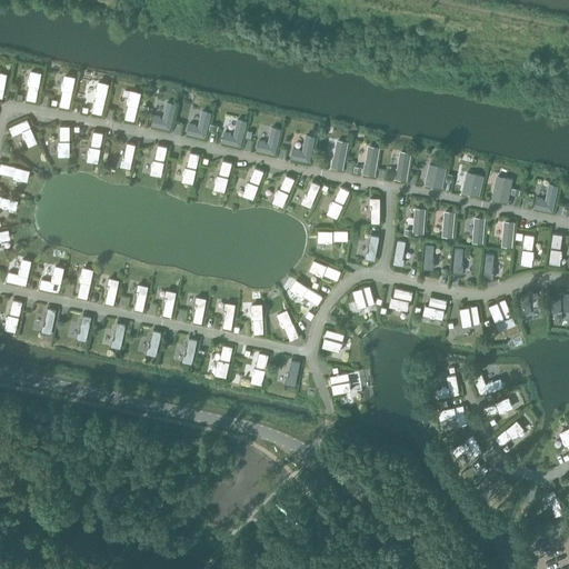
[(36,101),(41,70),(30,68),(29,76),(28,80),(29,80),(28,82),(29,82),(27,100),(36,101)]
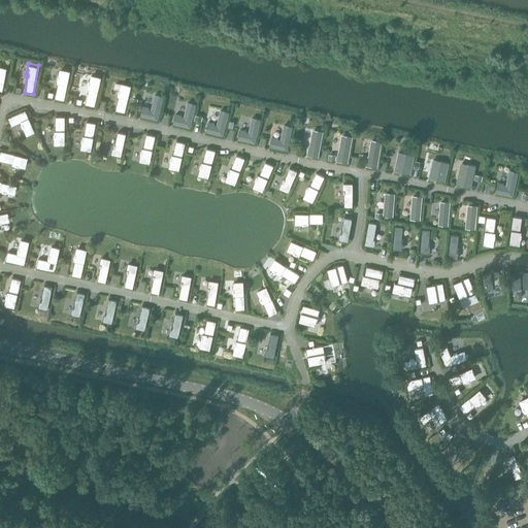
[(69,73),(59,71),(53,95),(64,96),(69,73)]
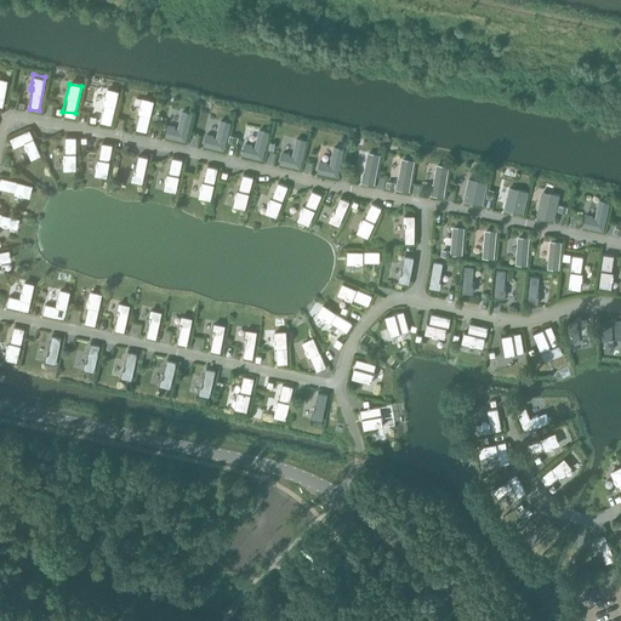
[(97,120),(109,124),(117,96),(104,92),(97,120)]
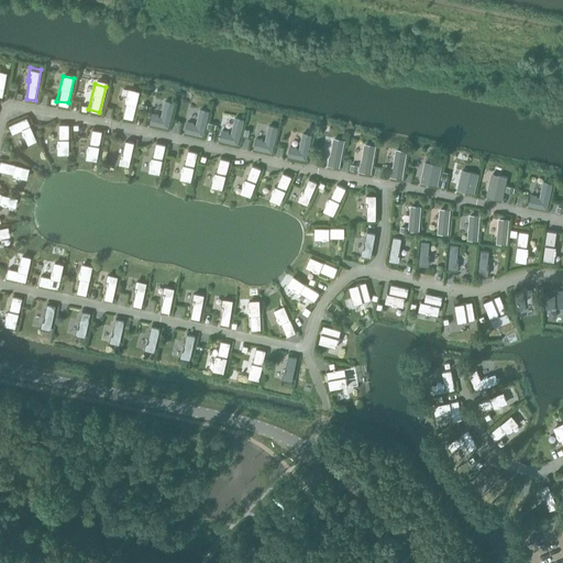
[(132,95),(116,90),(111,109),(131,111),(132,95)]
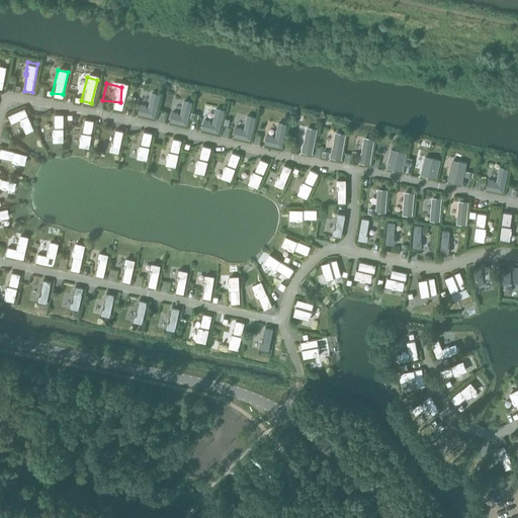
[(138,114),(155,118),(160,94),(151,93),(148,108),(146,107),(146,106),(140,104),(138,114)]
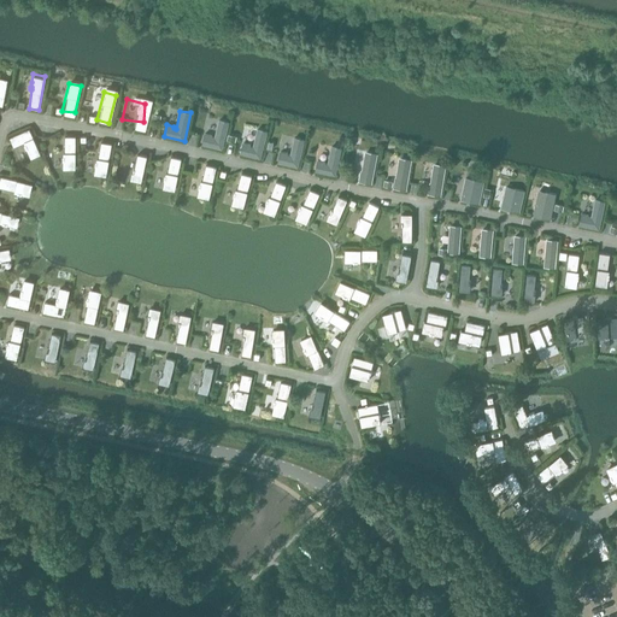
[(201,145),(222,150),(229,122),(218,119),(215,137),(211,136),(212,135),(204,134),(201,145)]
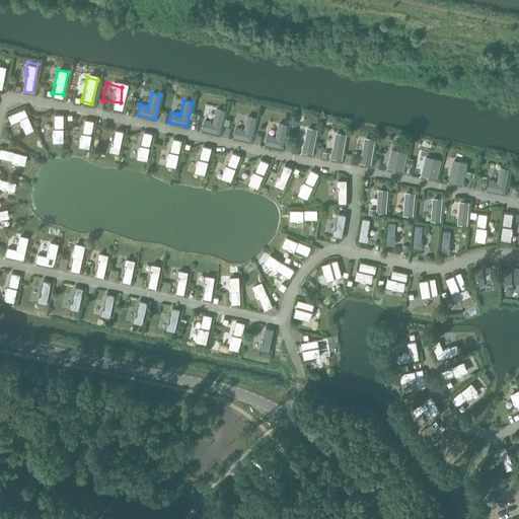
[(25,133),(33,130),(24,108),(8,116),(11,124),(19,120),(20,122),(21,126),(22,126),(25,133)]
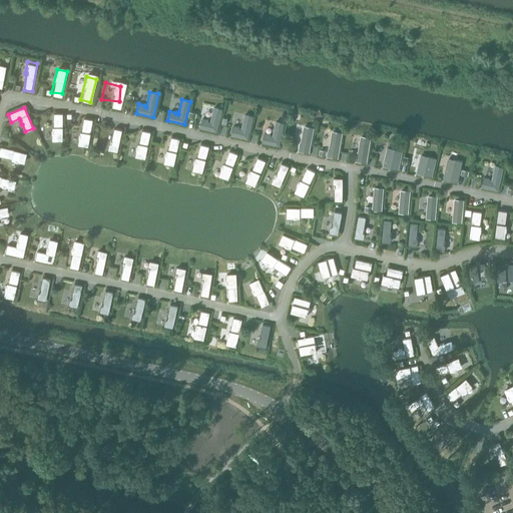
[(199,128),(216,132),(222,109),(213,107),(209,122),(207,121),(208,120),(201,118),(199,128)]
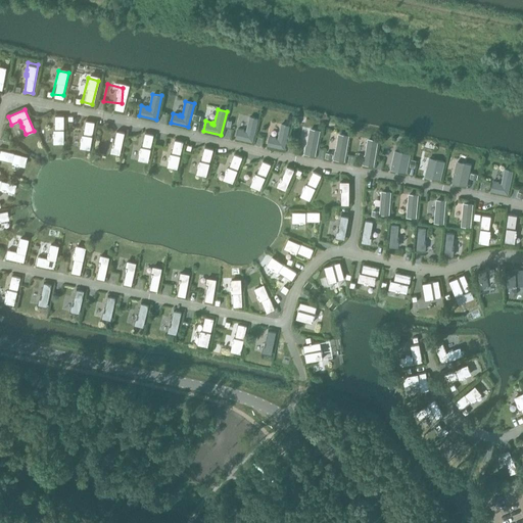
[(53,132),(53,136),(53,143),(63,143),(63,115),(55,115),(55,130),(53,130),(53,132)]
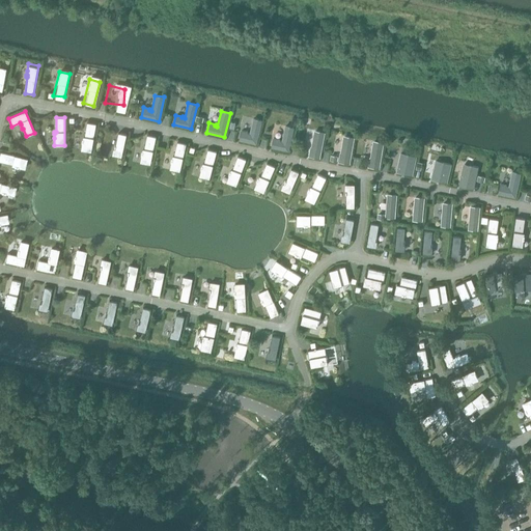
[(239,140),(256,144),(261,120),(253,118),(249,134),(247,134),(247,132),(241,131),(239,140)]
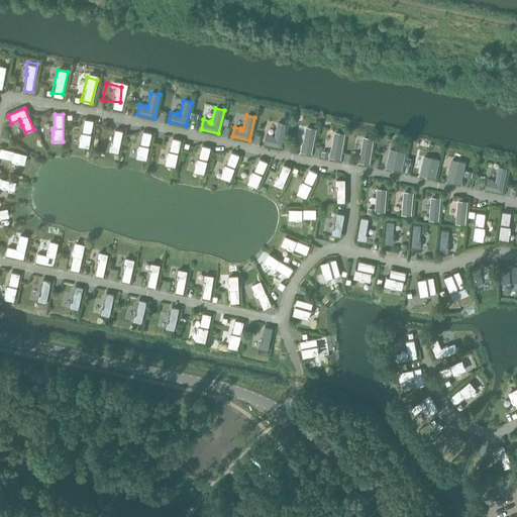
[(85,119),(82,132),(81,132),(81,135),(80,135),(80,139),(79,145),(89,147),(93,120),(85,119)]
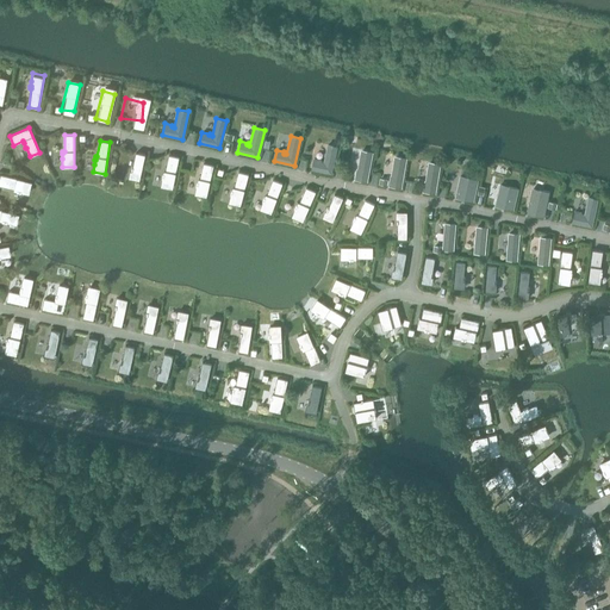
[(311,169),(331,174),(337,147),(328,144),(323,162),(321,161),(321,160),(313,159),(311,169)]
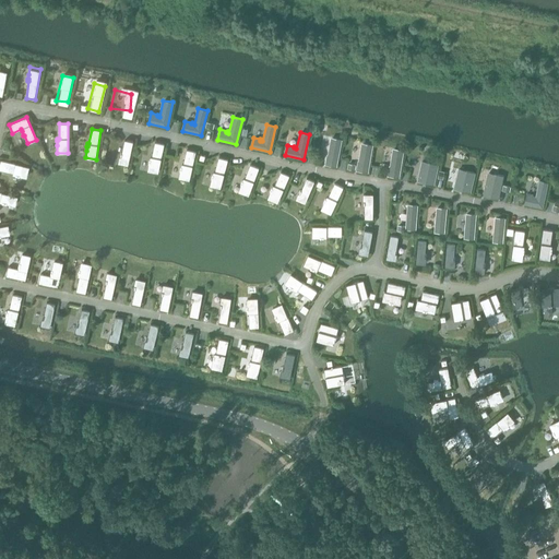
[(325,165),(336,167),(342,140),(331,138),(325,165)]
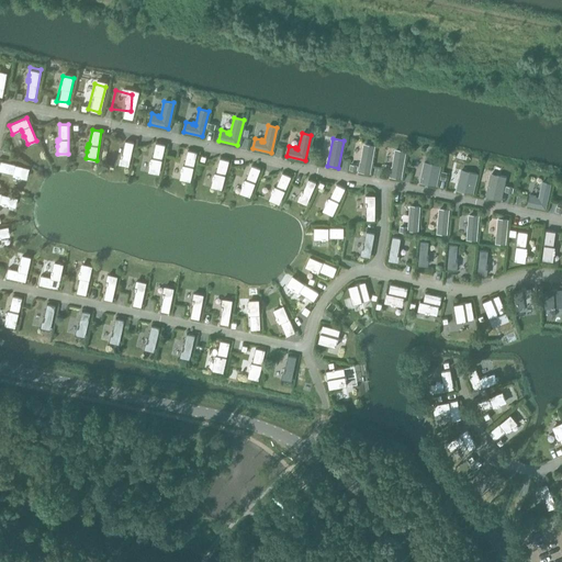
[(119,164),(128,166),(134,142),(125,141),(122,154),(121,157),(120,157),(119,164)]
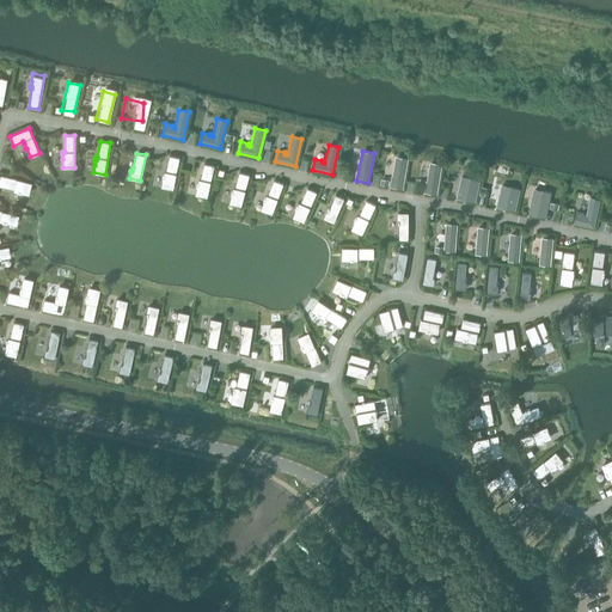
[(161,187),(173,189),(179,158),(170,155),(166,171),(165,171),(164,173),(163,178),(161,187)]
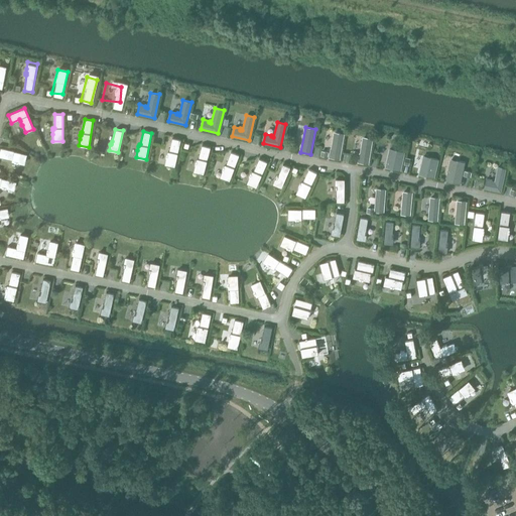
[(340,159),(344,133),(334,132),(329,157),(340,159)]
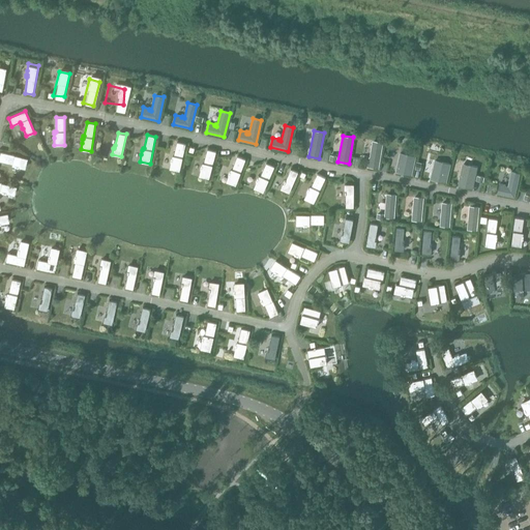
[(378,169),(383,142),(372,140),(367,167),(378,169)]
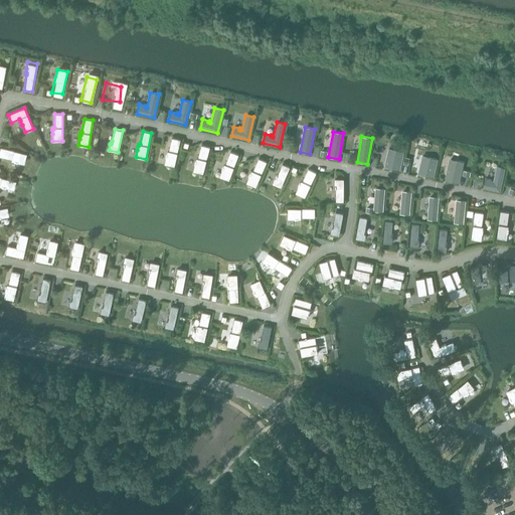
[(174,166),(180,140),(172,138),(169,151),(167,151),(167,153),(166,153),(165,157),(166,157),(164,164),(174,166)]
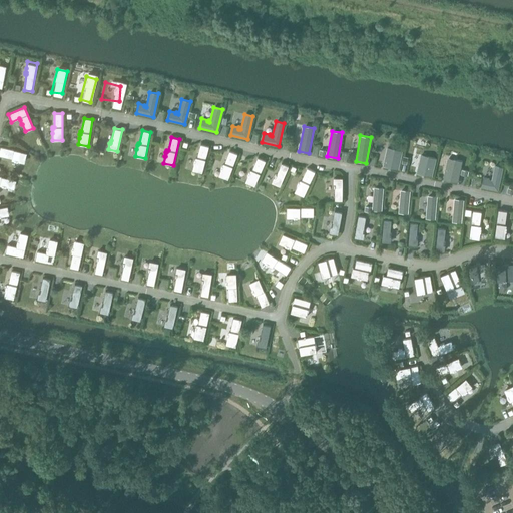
[(17,158),(21,143),(4,140),(1,155),(17,158)]
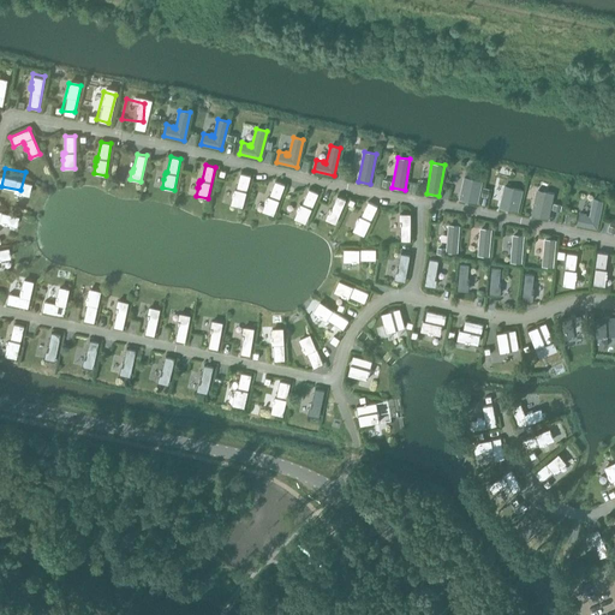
[(231,203),(243,207),(250,175),(240,173),(236,189),(234,189),(234,191),(233,191),(232,196),(233,196),(231,203)]
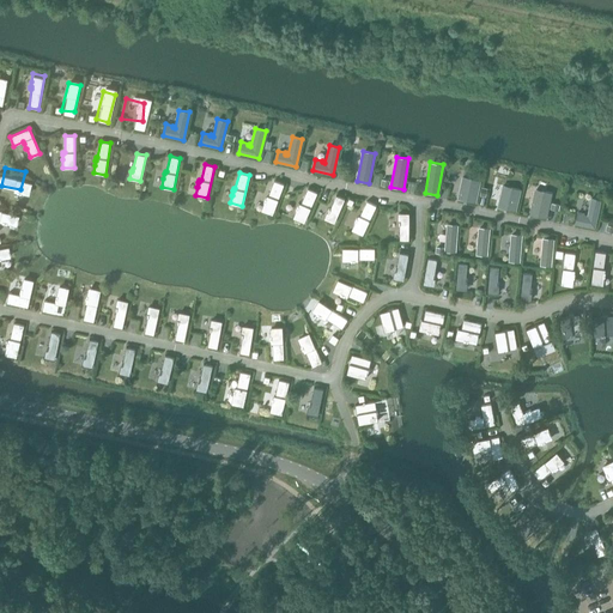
[(475,202),(480,181),(462,176),(457,199),(475,202)]
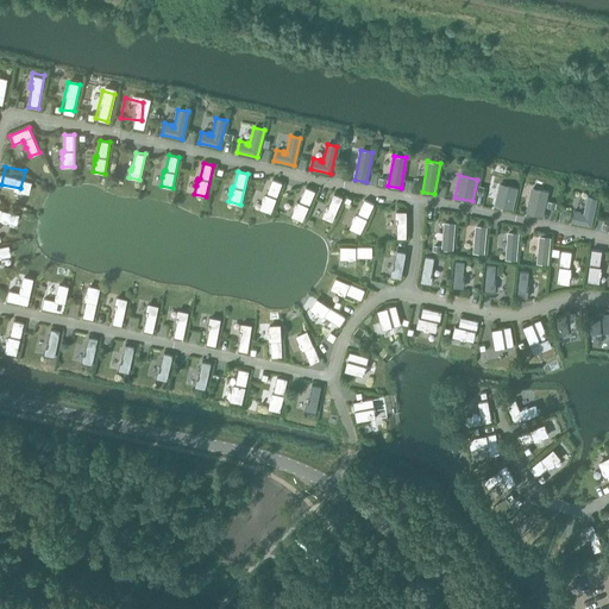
[(282,182),(272,179),(267,194),(265,194),(264,196),(263,196),(262,201),(259,208),(270,213),(282,182)]
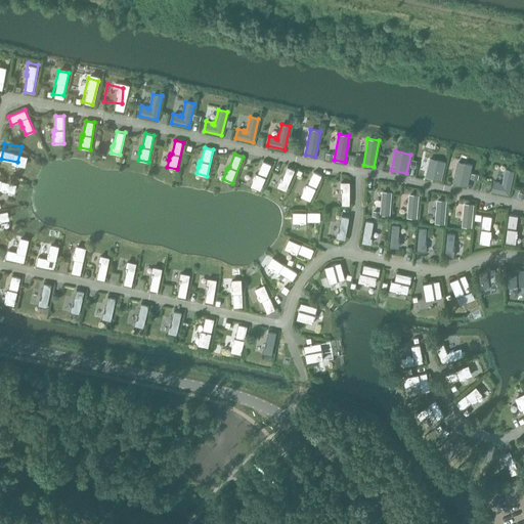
[(441,180),(445,162),(429,158),(425,176),(441,180)]
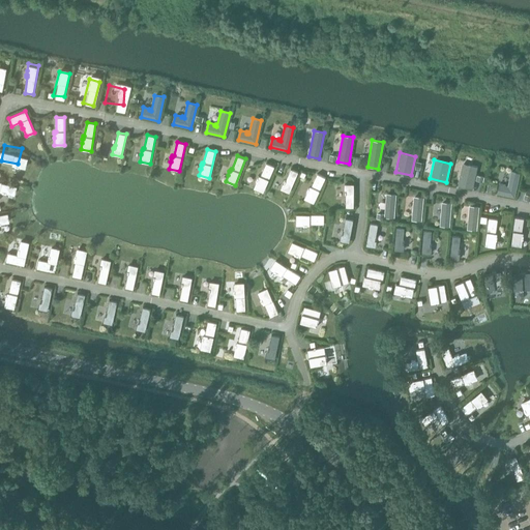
[(274,167),(266,164),(260,176),(259,175),(258,178),(256,181),(254,187),(263,193),(274,167)]
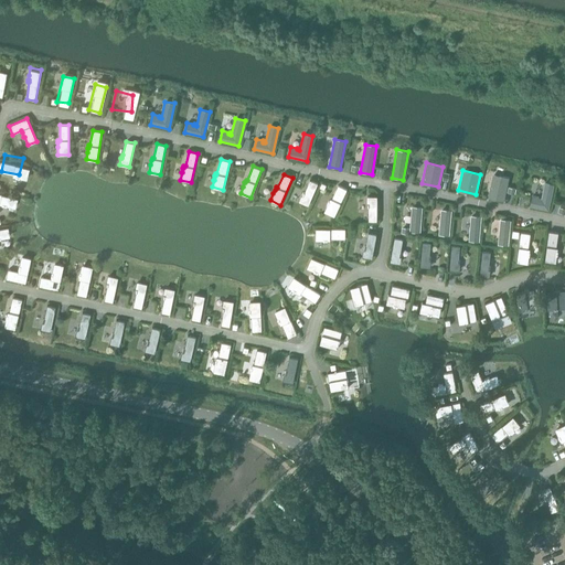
[(504,201),(509,178),(492,174),(488,198),(504,201)]
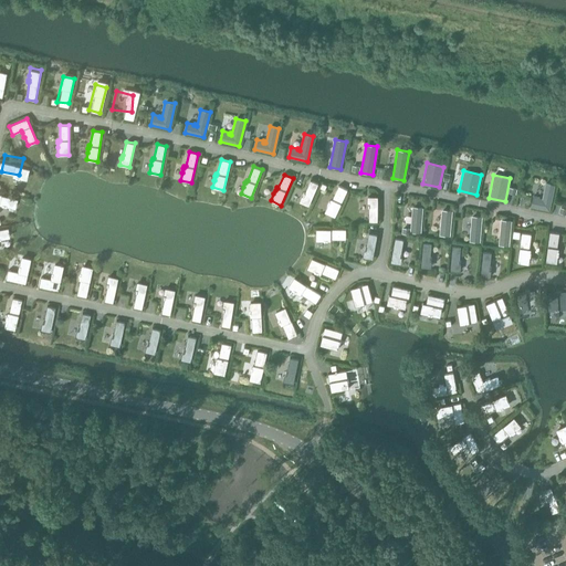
[(299,202),(308,206),(318,184),(311,180),(305,192),(304,192),(302,197),(302,196),(299,202)]
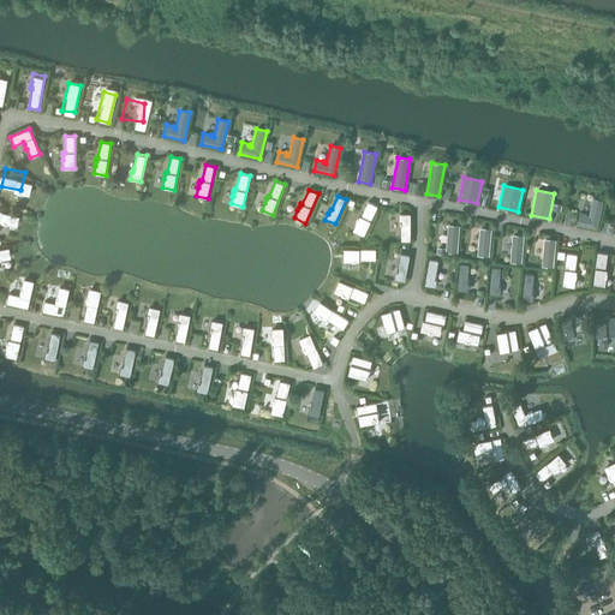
[(577,225),(597,228),(603,201),(592,198),(589,216),(586,216),(586,214),(579,213),(577,225)]
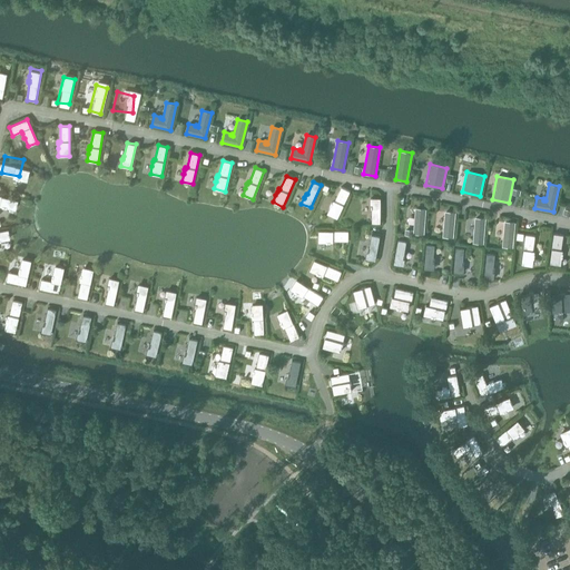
[(346,194),(330,190),(325,210),(342,214),(346,194)]
